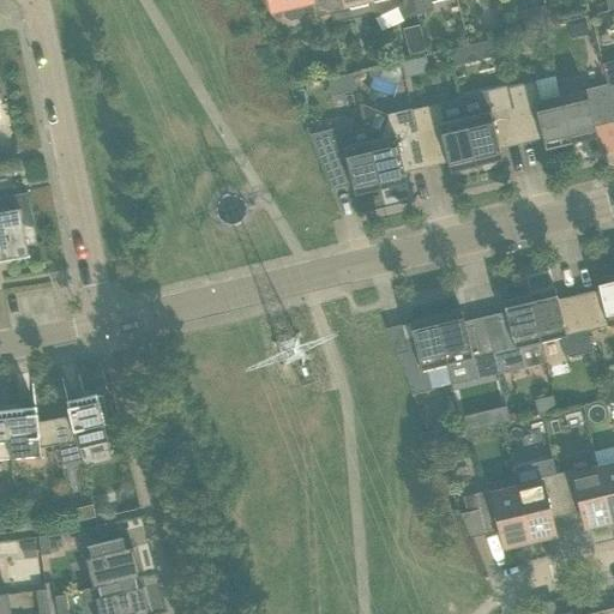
[(331,14),(326,0),(268,0),(271,12),(282,10),(283,17),(289,22),(300,18),(304,12),(302,4),(311,2),(314,18),(331,14)]
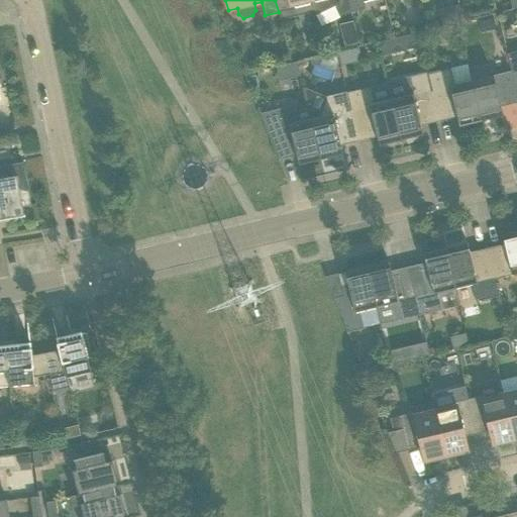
[(275,0),(279,12),(292,9),(291,5),(310,0),(275,0)]
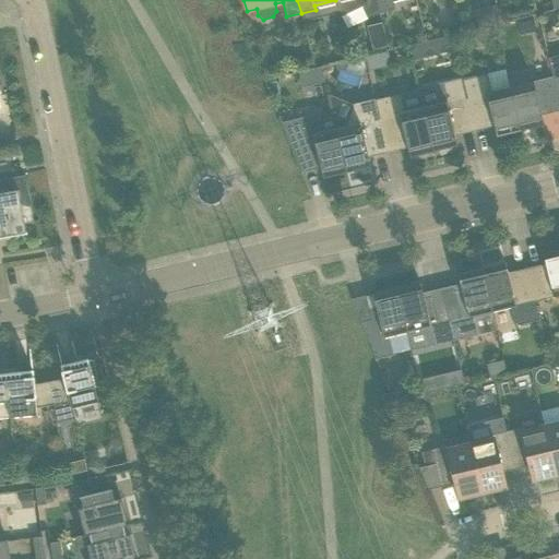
[(336,0),(341,16),(363,7),(367,16),(380,14),(379,10),(376,0),(336,0)]
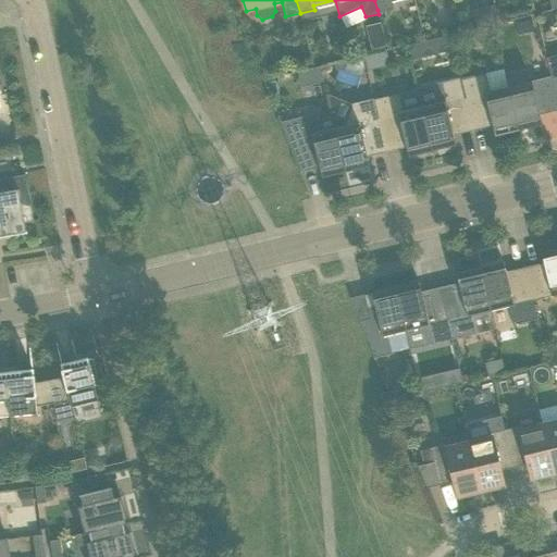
[(399,0),(374,0),(378,10),(392,7),(391,2),(399,0)]
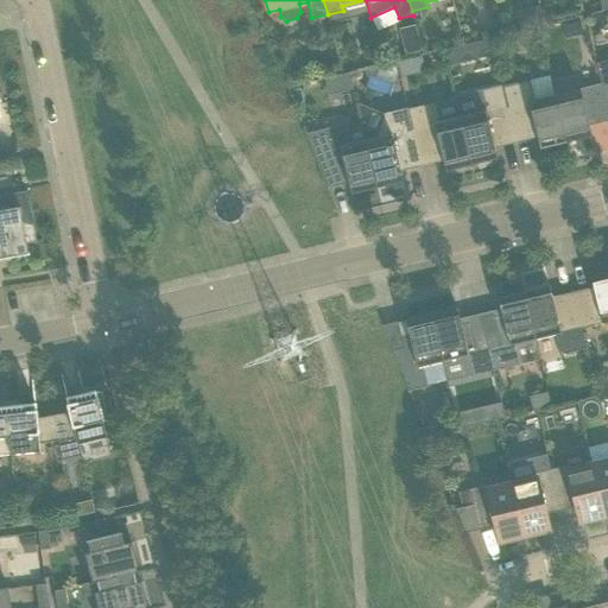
[(607,61),(596,64),(601,84),(607,114),(607,61)]
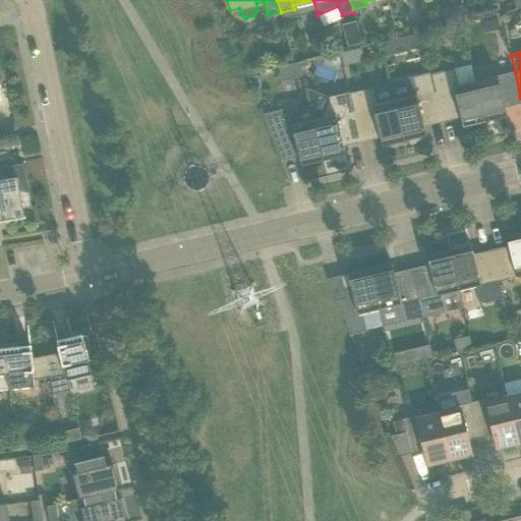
[(484,122),(474,81),(458,85),(454,68),(429,74),(433,92),(441,120),(459,116),(462,128),(484,122)]
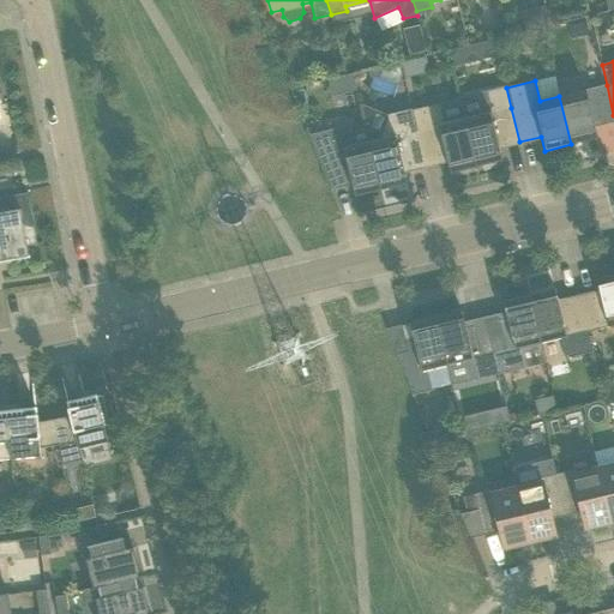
[(613,119),(613,115),(607,85),(559,96),(571,144),(597,138),(594,124),(613,119)]
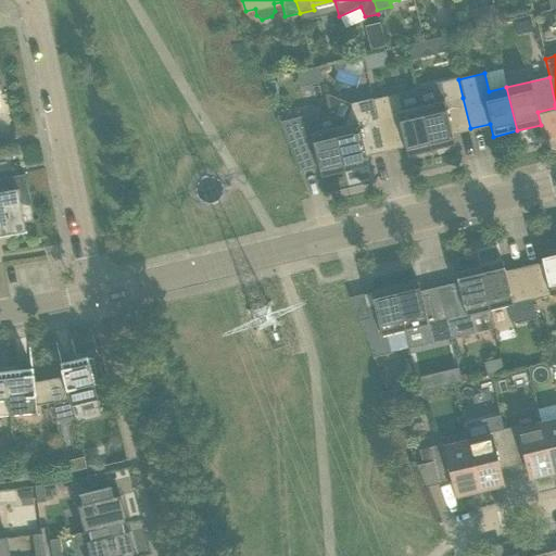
[(397,93),(373,100),(384,149),(404,144),(407,158),(431,152),(420,108),(402,112),(397,93)]
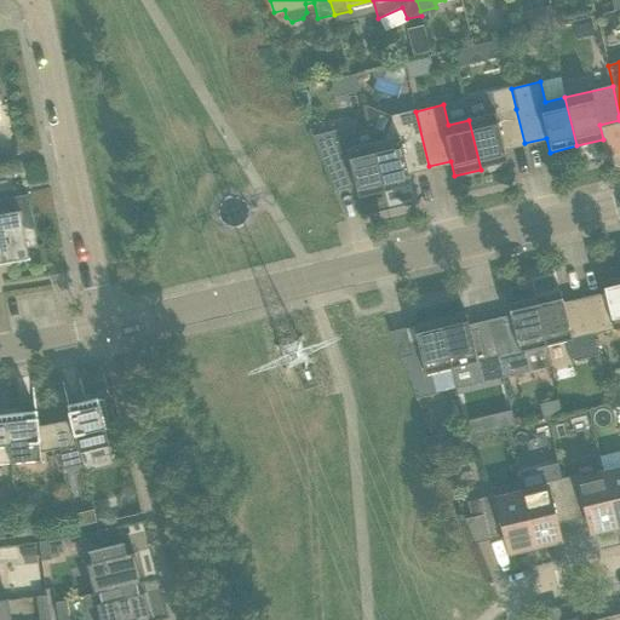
[(516,109),(469,120),(481,170),(506,162),(503,149),(524,143),(516,109)]
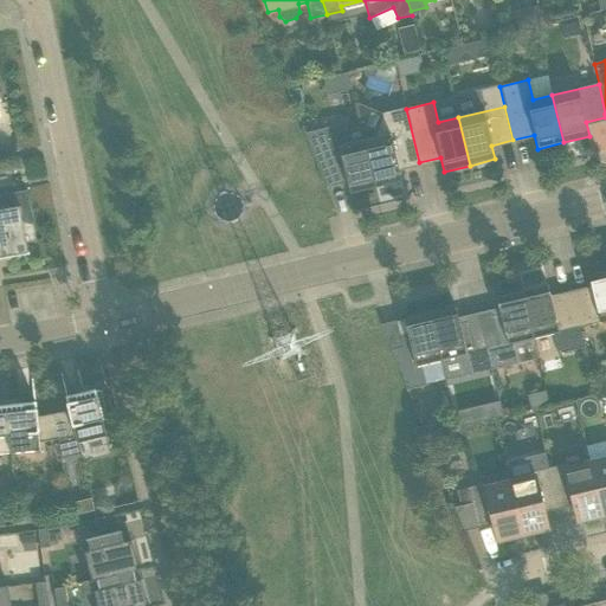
[(419,162),(406,109),(386,114),(376,133),(378,137),(363,140),(375,188),(401,181),(398,168),(419,162)]
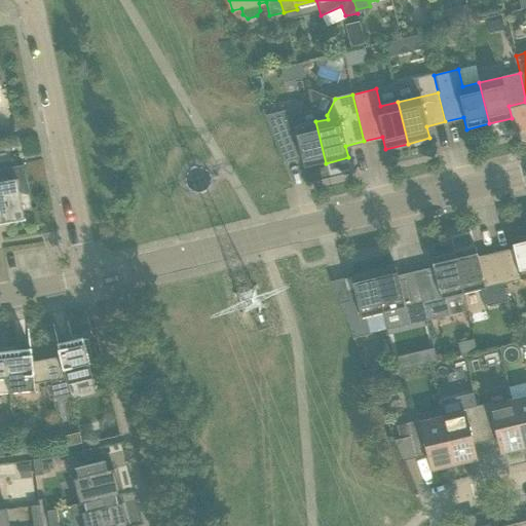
[(297,109),(295,108),(265,115),(263,110),(262,110),(283,163),(285,163),(284,160),(301,156),(303,168),(326,163),(315,121),(303,124),(301,113),(300,112),(300,111),(298,110),(297,109)]
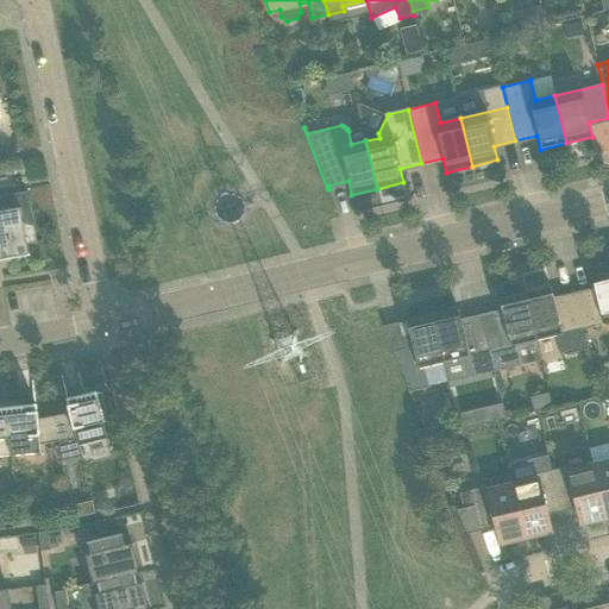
[(0,255),(8,253),(10,258),(27,255),(26,244),(37,243),(33,223),(27,196),(8,200),(4,207),(4,211),(0,211),(0,255)]
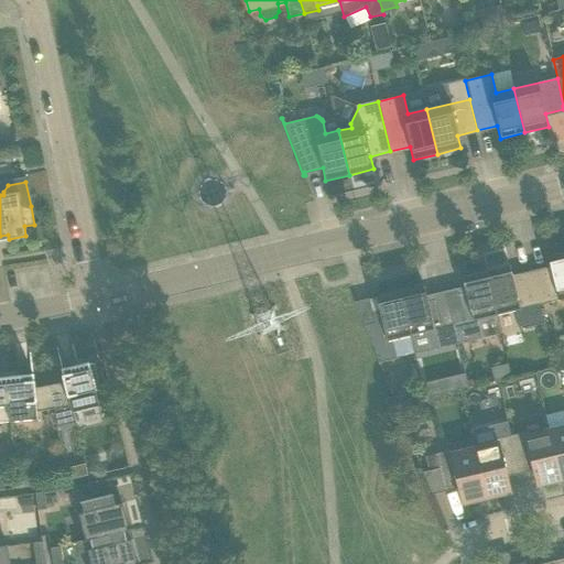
[(563,299),(563,251),(548,256),(550,269),(531,273),(540,305),(563,299)]
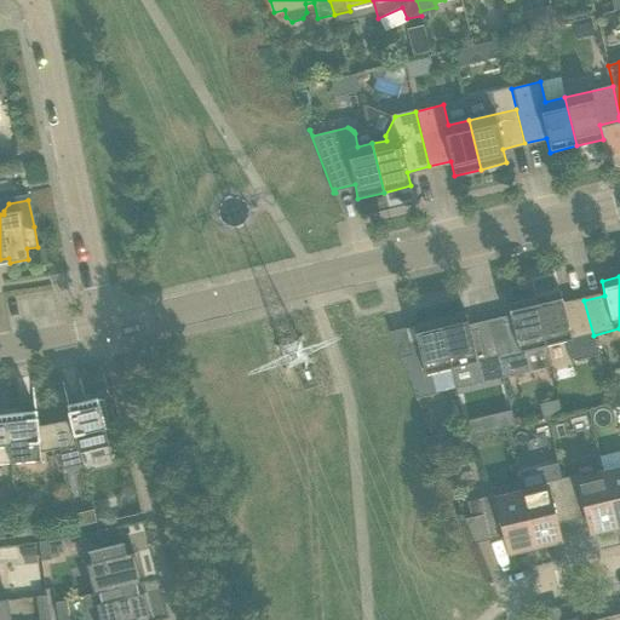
[(593,336),(584,300),(563,305),(560,291),(534,298),(546,346),(566,342),(570,362),(598,355),(593,336)]
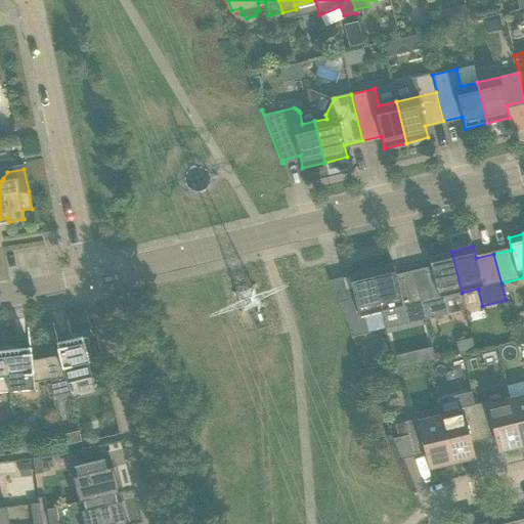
[(462,293),(451,252),(429,257),(432,269),(415,273),(426,319),(448,314),(444,297),(462,293)]
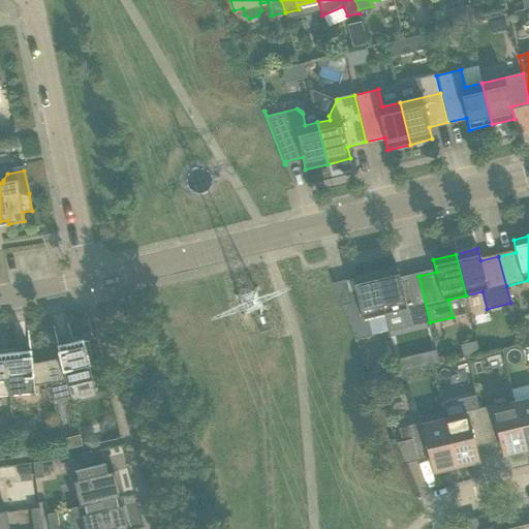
[(430,322),(418,276),(400,280),(398,268),(375,273),(385,315),(402,311),(406,328),(430,322)]
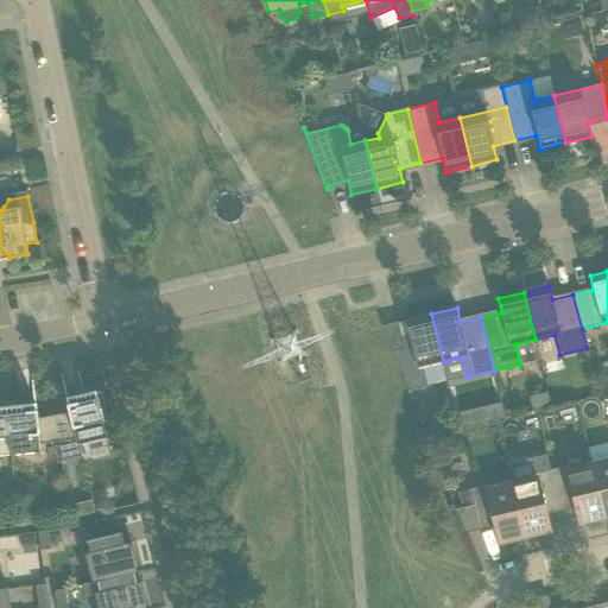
[(443,362),(431,314),(405,321),(409,337),(403,339),(401,336),(400,336),(403,348),(393,350),(392,347),(391,347),(409,391),(428,387),(423,367),(443,362)]
